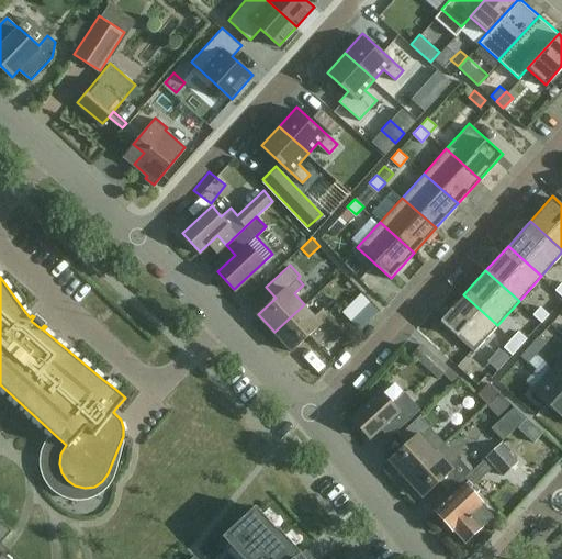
[(361,292),(343,310),(360,328),(379,310),(361,292)]
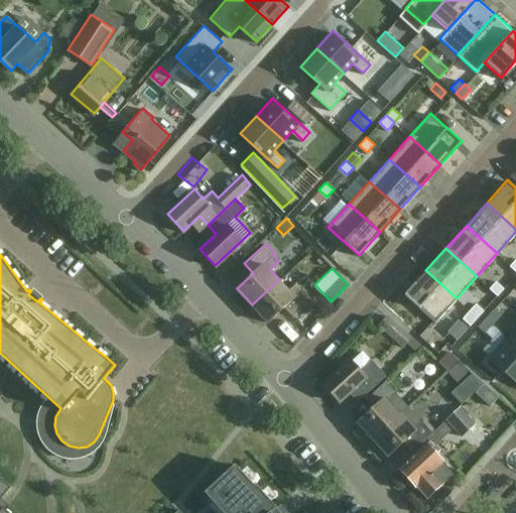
[(457,298),(425,270),(404,294),(435,322),(457,298)]
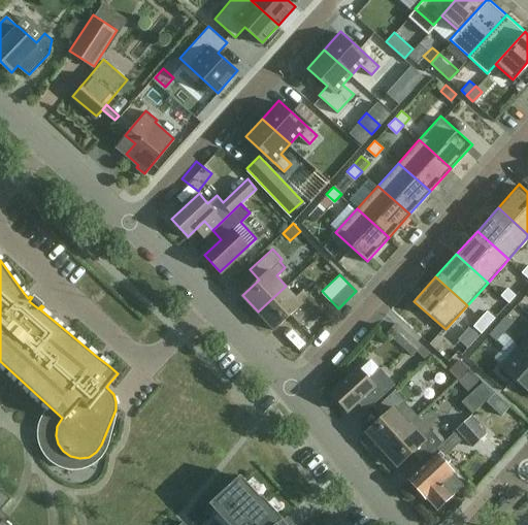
[(286,286),(258,312),(273,329),(291,314),(299,323),(319,304),(303,288),(295,296),(286,286)]
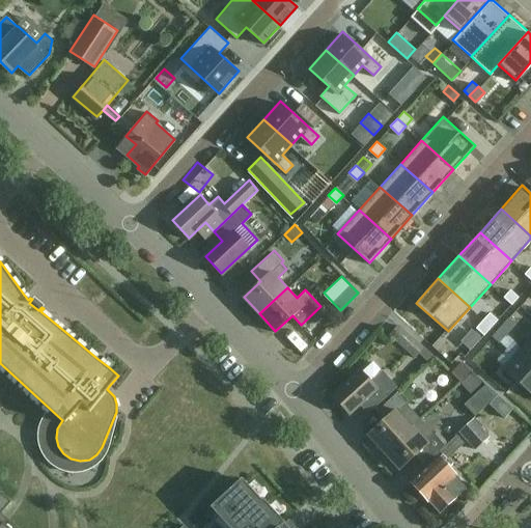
[(503,296),(511,303),(519,296),(510,288),(503,296)]
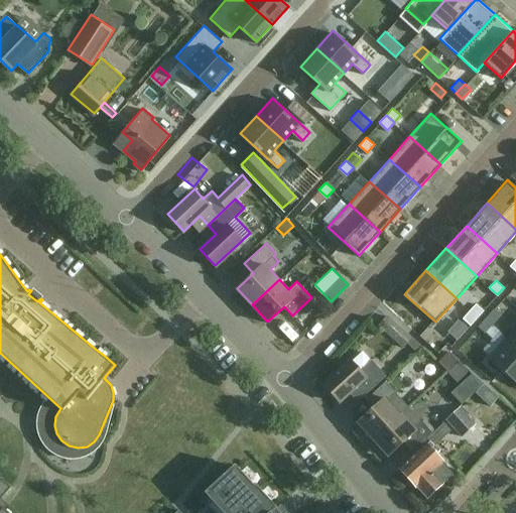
[(476,302),(469,309),(477,316),(484,309),(476,302)]
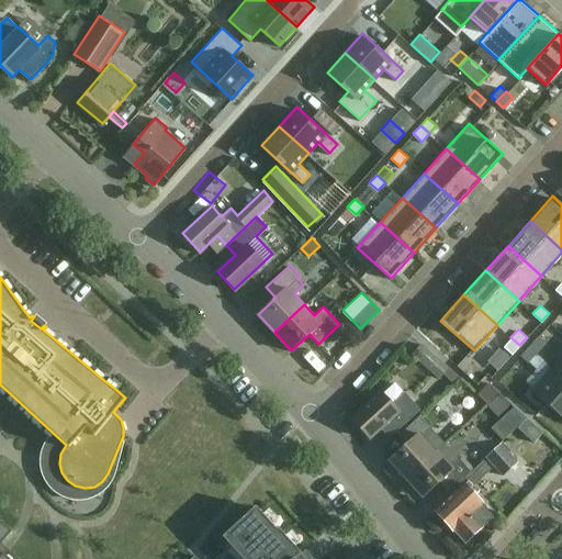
[(539,335),(530,345),(537,350),(546,341),(539,335)]
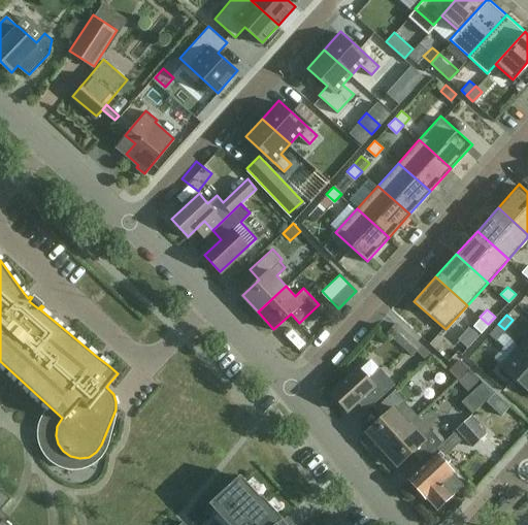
[(481,332),(488,324),(480,317),(473,325),(481,332)]
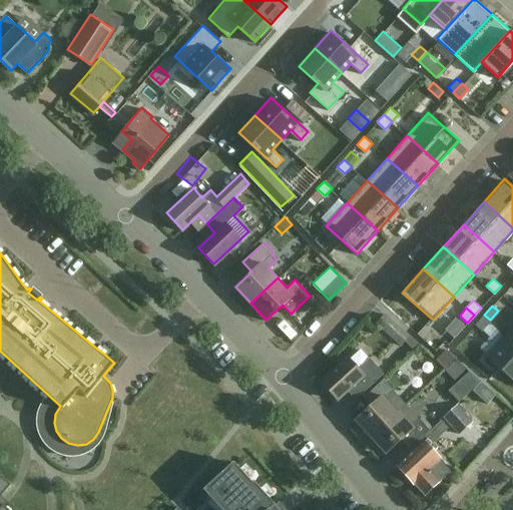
[(386,313),(377,323),(400,343),(409,334),(386,313)]
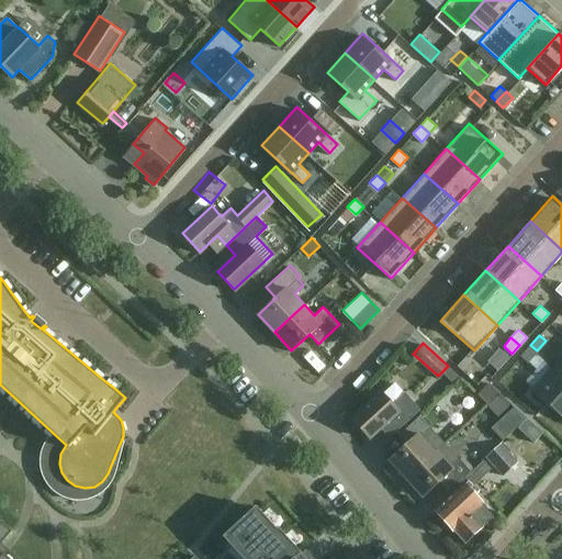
[(303,344),(295,351),(312,368),(319,360),(303,344)]
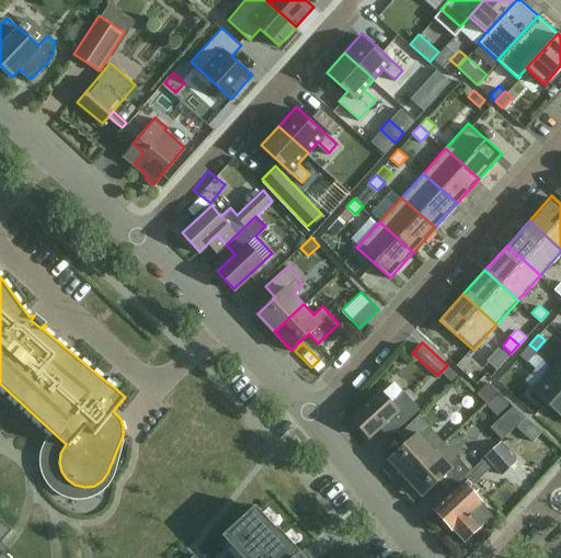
[(529,344),(519,354),(527,360),(536,350),(529,344)]
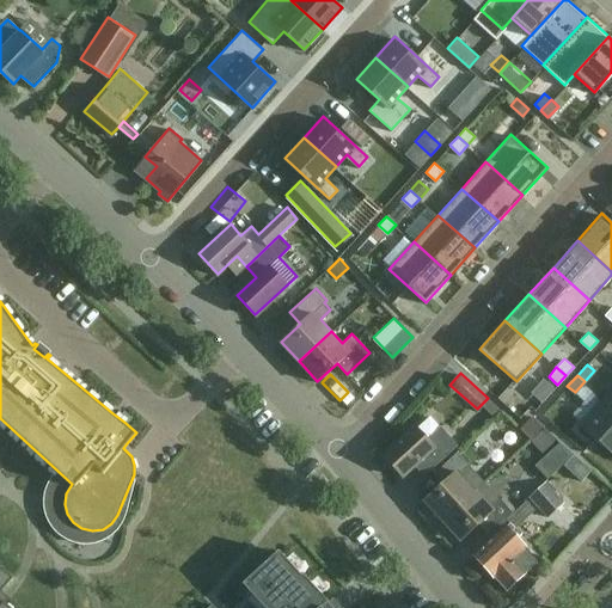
[(611,406),(603,399),(581,424),(611,452),(611,406)]
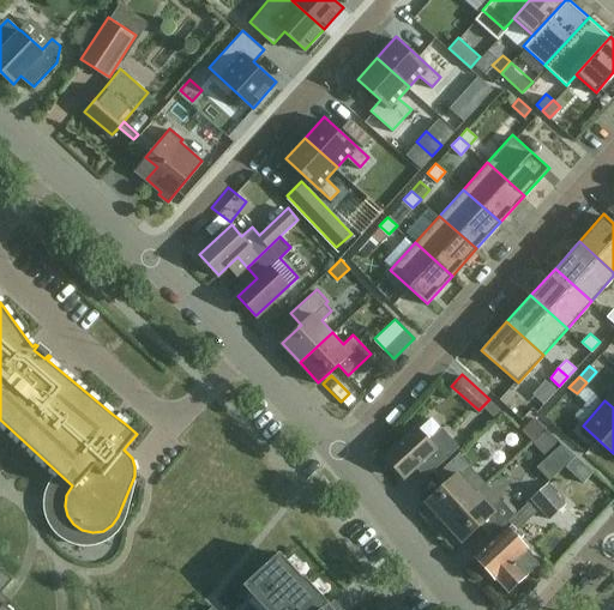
[(385,457),(403,477),(423,459),(433,469),(459,445),(432,415),(417,428),(417,427),(385,457)]
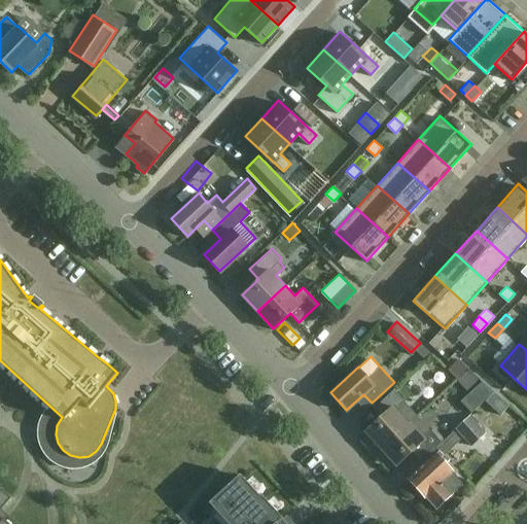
[(459,357),(448,368),(458,377),(468,365),(459,357)]
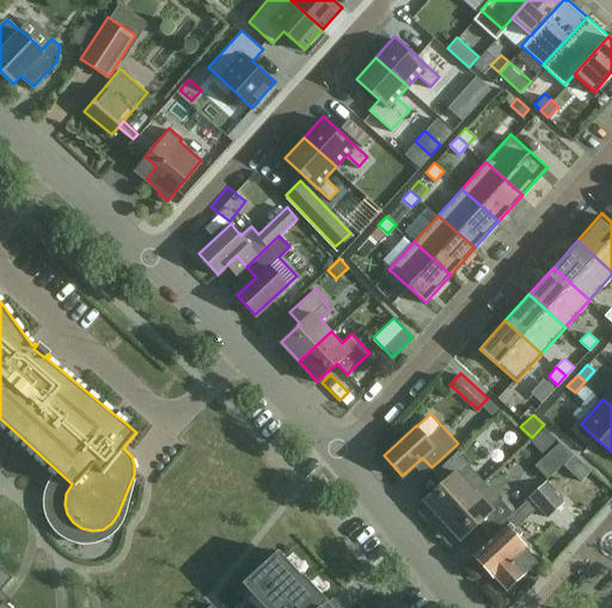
[(531,440),(543,452),(556,441),(544,428),(531,440)]
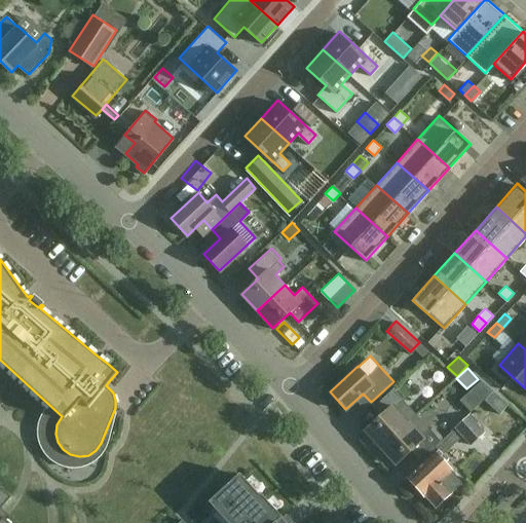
[(481,379),(461,399),(473,410),(480,403),(493,390),(485,383),(481,379)]
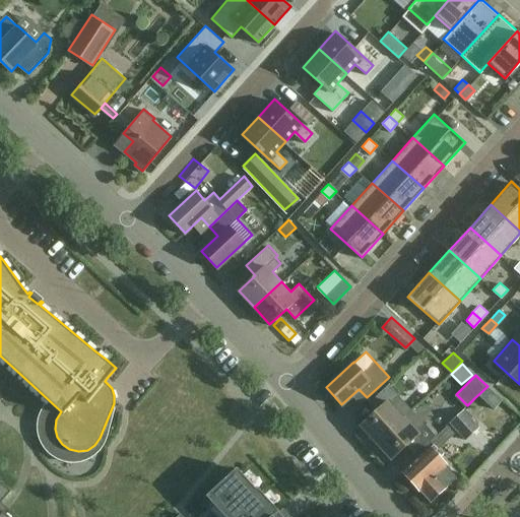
[(361,425),(377,442),(412,409),(399,394),(389,383),(369,401),(377,409),(361,425)]
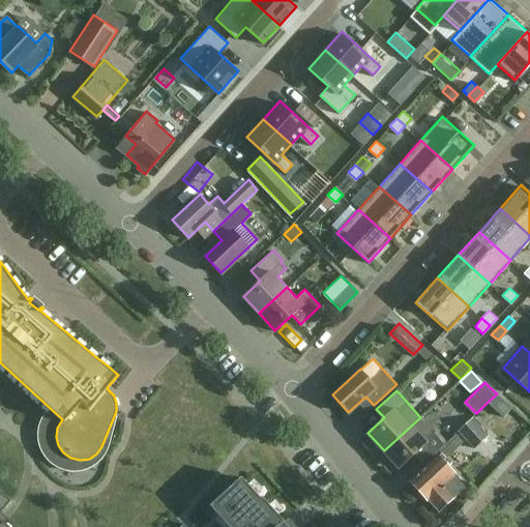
[(499,396),(491,405),(503,416),(511,407),(499,396)]
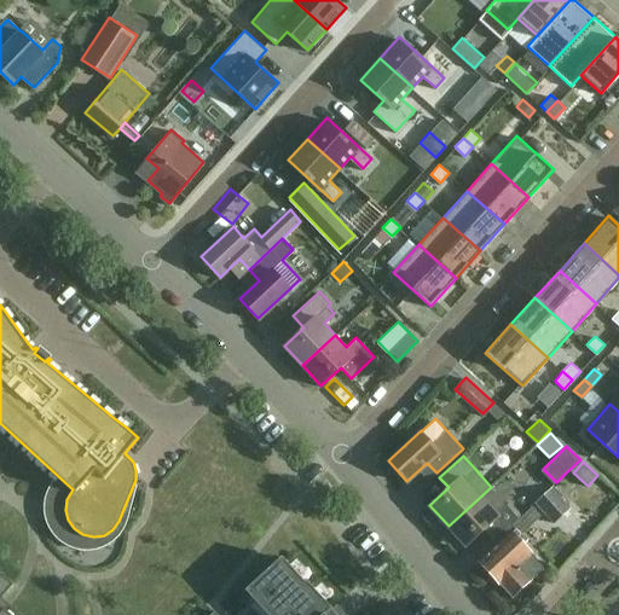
[(449,526),(467,545),(486,527),(496,538),(513,522),(519,516),(507,504),(491,487),(449,526)]
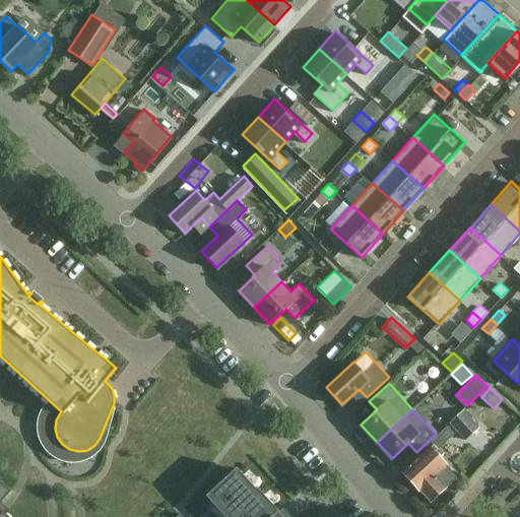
[(466,438),(479,426),(465,409),(452,422),(466,438)]
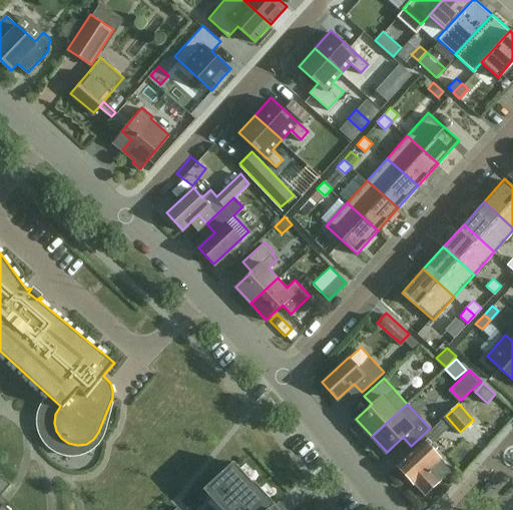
[(430,428),(425,433),(432,441),(440,433),(433,425),(430,428)]
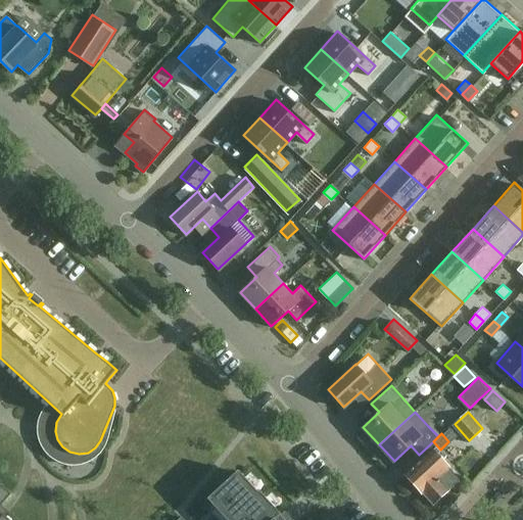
[(433,503),(460,479),(437,454),(440,451),(436,446),(407,473),(433,503)]
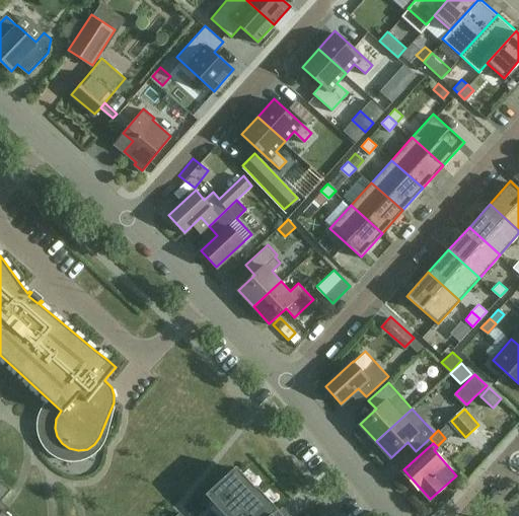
[(255,488),(236,466),(206,495),(225,515),(281,515),(277,511),(278,510),(278,509),(257,487),(255,488)]
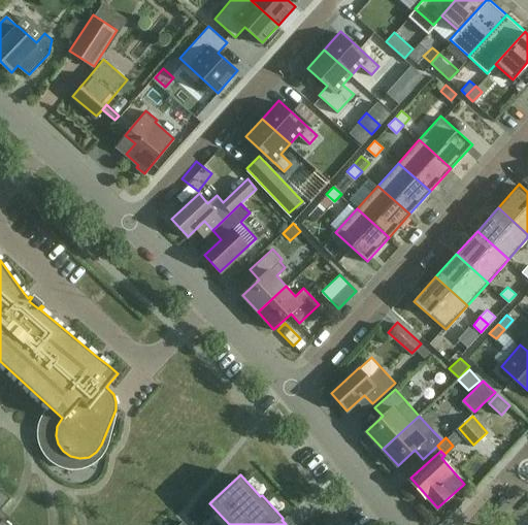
[(11,524),(0,515),(0,510),(11,497),(0,487),(0,524),(11,524)]
